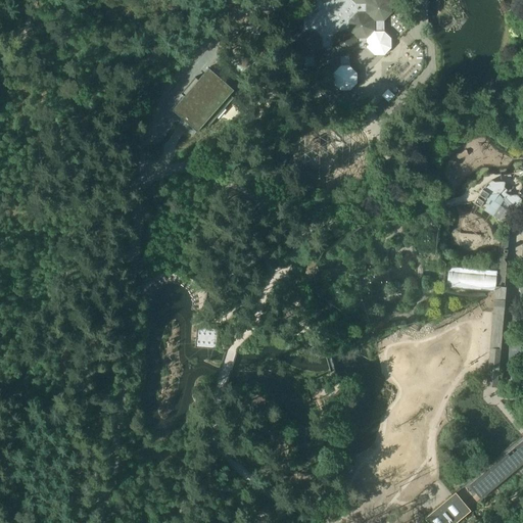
[(304,31),(297,39),(297,49),(304,55),(304,66),(308,66),(313,66),(315,66),(322,74),(332,73),(339,65),(349,64),(349,55),(357,48),(367,48),(367,38),(374,31),(384,31),(384,20),(391,12),(391,3),(388,0),(314,0),(310,4),(303,11),(304,31)]
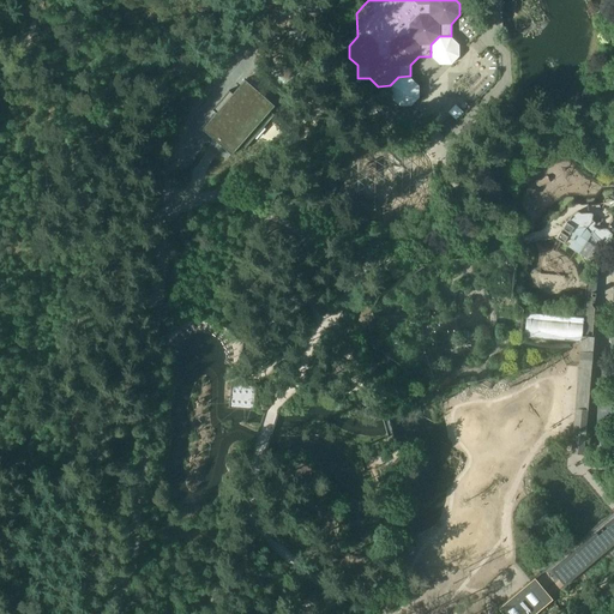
[(216,113),(202,128),(216,140),(215,142),(221,146),(221,145),(232,155),(239,145),(244,150),(275,114),(270,110),(275,106),(258,90),(245,79),(233,94),(229,90),(212,109),(216,113)]
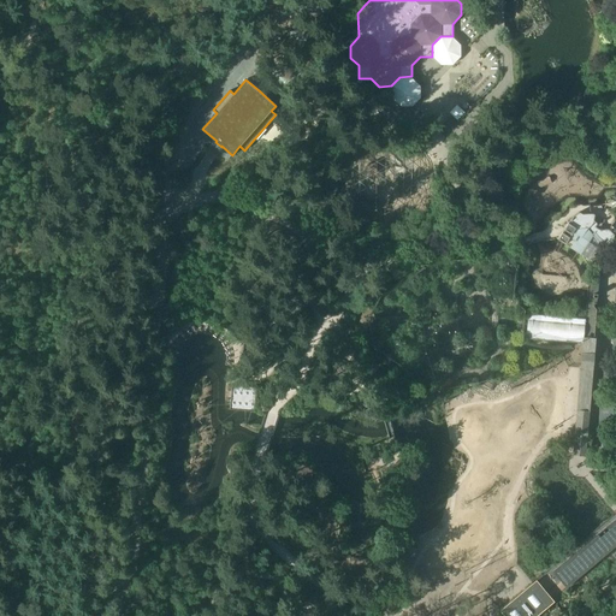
[(587,229),(602,247),(605,244),(610,240),(612,240),(614,238),(615,235),(609,229),(599,229),(596,226),(597,225),(598,223),(594,220),(594,213),(582,214),(579,212),(573,217),(573,219),(568,223),(564,229),(561,234),(562,234),(557,240),(566,244),(575,229),(578,230),(587,229)]
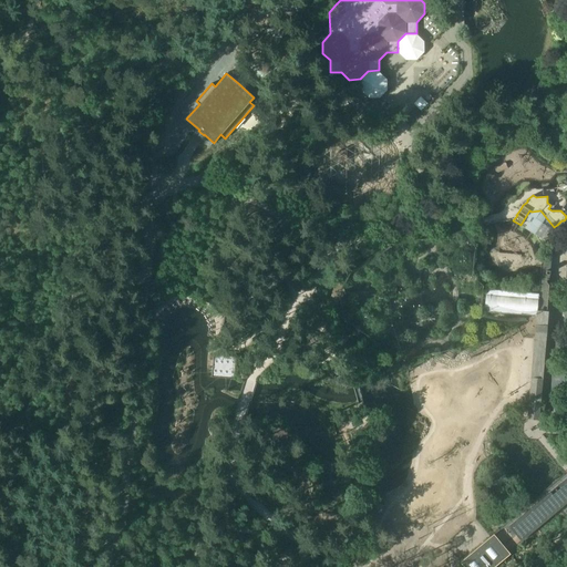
[(422,235),(425,238),(428,240),(433,237),(434,236),(430,229),(422,235)]
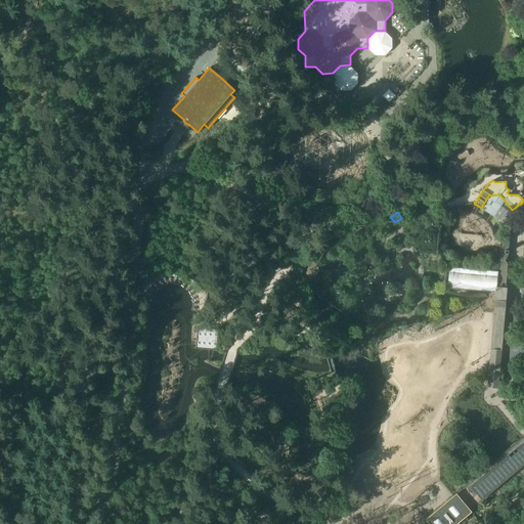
[(496,292),(495,307),(504,307),(510,239),(500,238),(498,271),(496,292)]
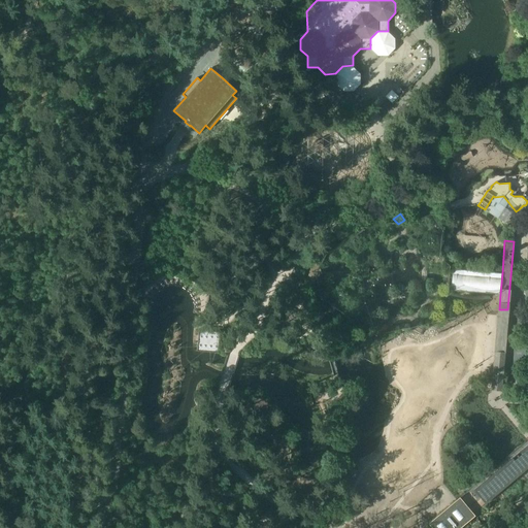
[(453,269),(451,290),(465,291),(470,291),(500,294),(502,273),(492,272),(453,269)]
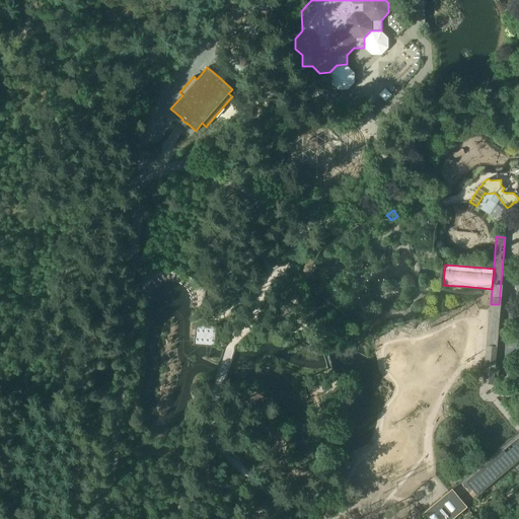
[(508,325),(517,325),(518,325),(518,312),(509,312),(508,325)]
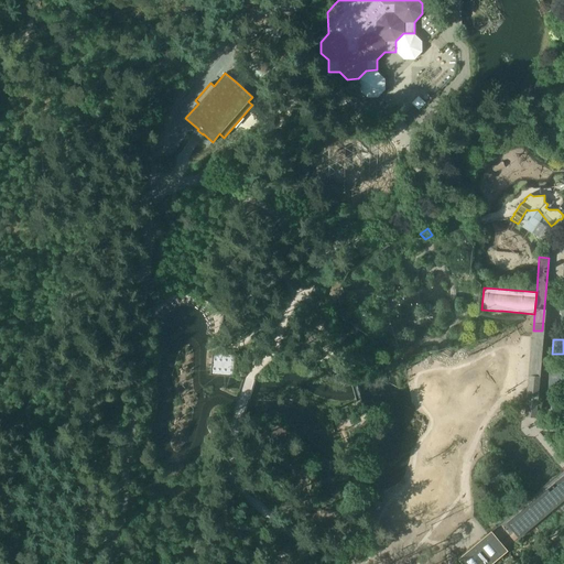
[(212,351),(210,375),(234,376),(236,354),(212,351)]
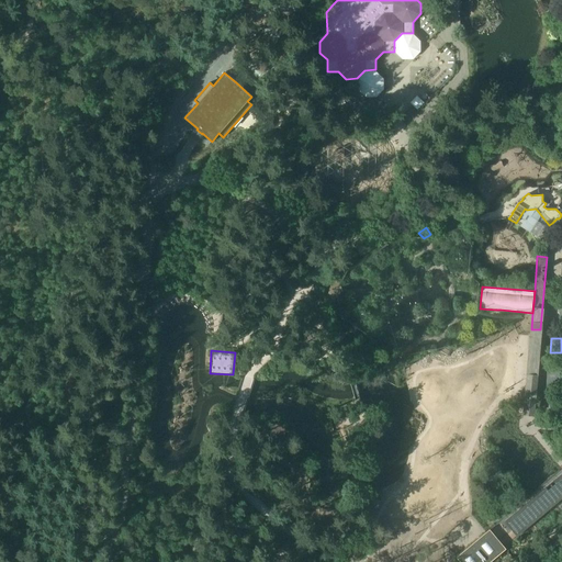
[(548,360),(547,389),(559,389),(559,360),(548,360)]
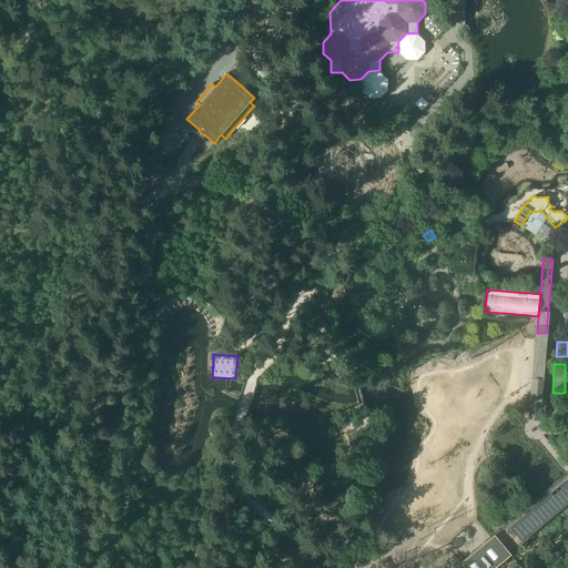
[(567,472),(565,474),(534,500),(509,521),(460,561),(465,567),(494,567),(507,557),(553,518),(567,505),(567,472)]
